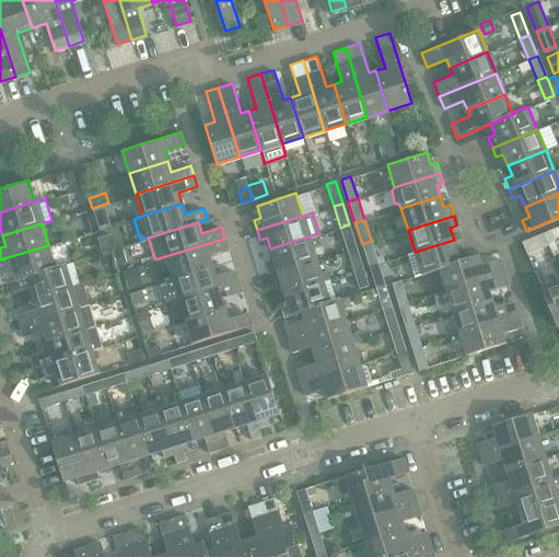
[(340,228),(347,248),(356,246),(349,224),(340,228)]
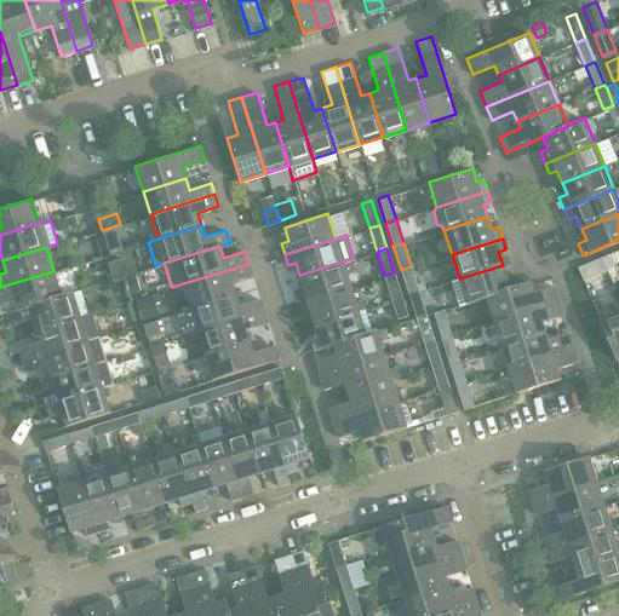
[(618,248),(600,257),(605,269),(609,281),(617,277),(613,266),(614,264),(618,262),(618,248)]
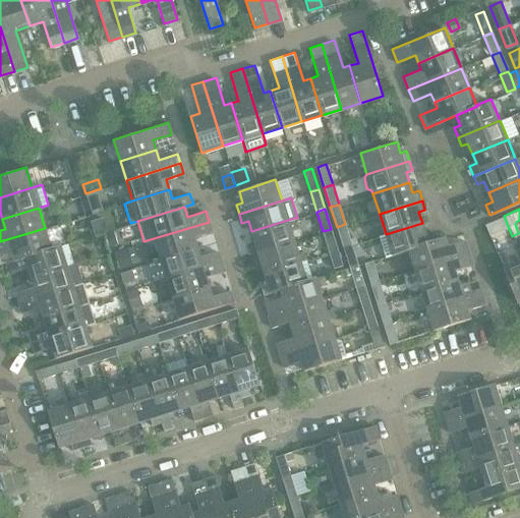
[(492,221),(484,224),(488,234),(508,226),(504,216),(492,221)]
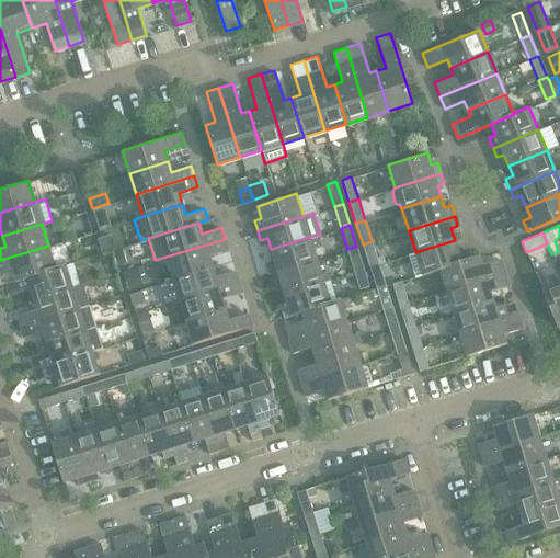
[(111,234),(96,238),(101,252),(111,250),(115,249),(111,234)]
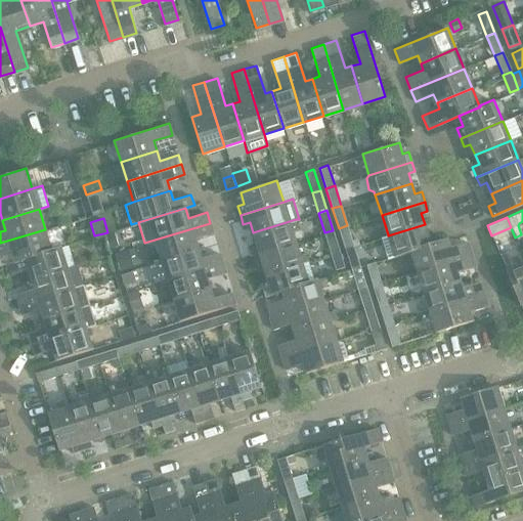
[(250,246),(253,255),(296,242),(293,230),(299,228),(296,219),(253,232),(256,244),(250,246)]
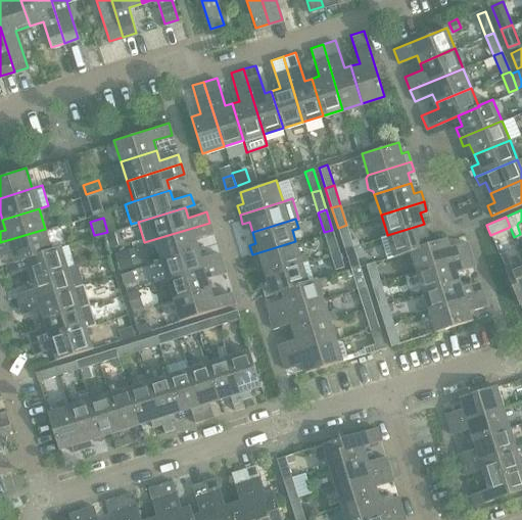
[(212,232),(209,223),(154,239),(160,260),(197,248),(194,238),(212,232)]
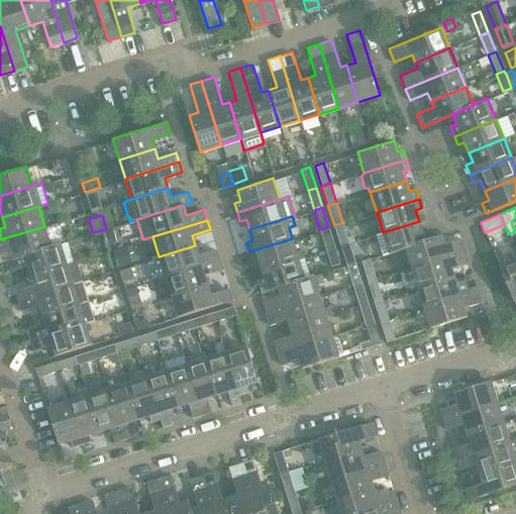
[(422,231),(419,221),(383,232),(383,231),(375,234),(381,254),(389,252),(405,247),(431,239),(431,237),(428,229),(422,231)]
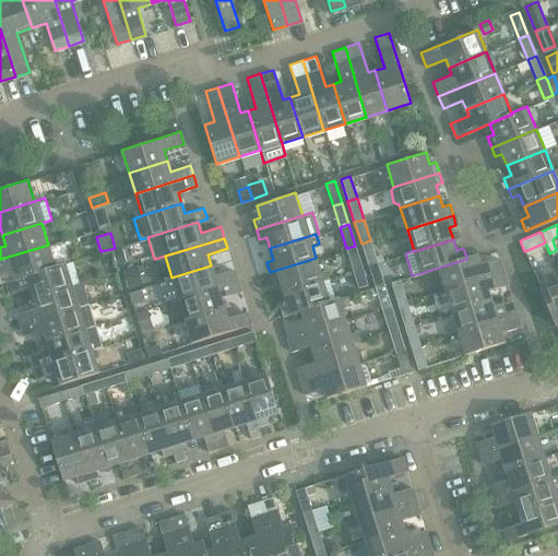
[(377,262),(370,240),(361,244),(368,265),(377,262)]
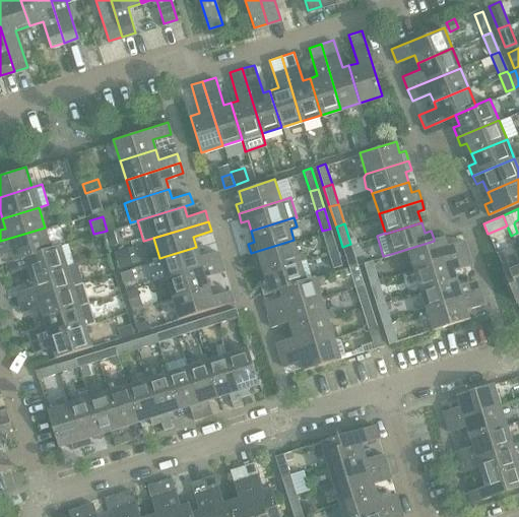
[(0,252),(11,249),(14,258),(51,247),(45,228),(0,241),(0,252)]
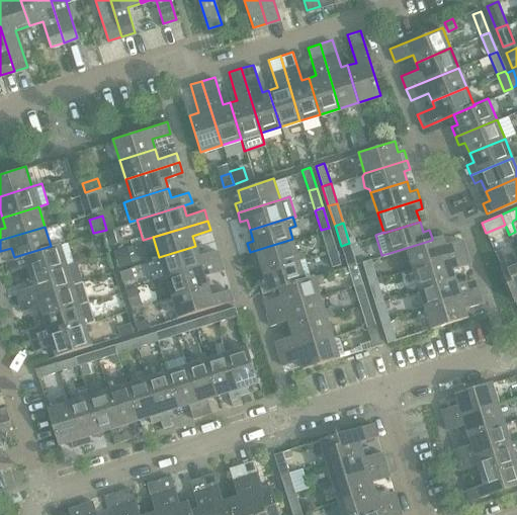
[(106,230),(102,231),(107,246),(116,243),(112,228),(106,230)]
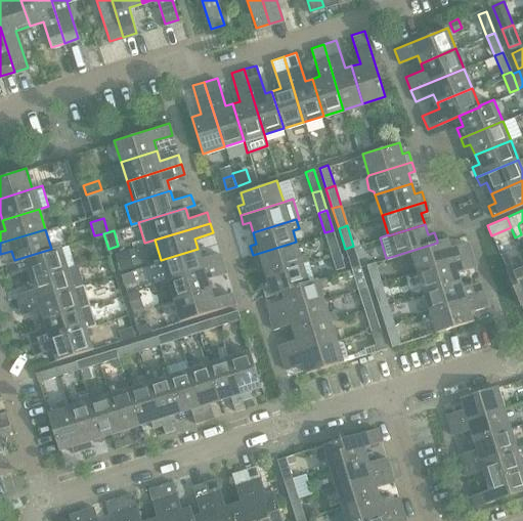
[(324,232),(331,253),(339,250),(333,230),(324,232)]
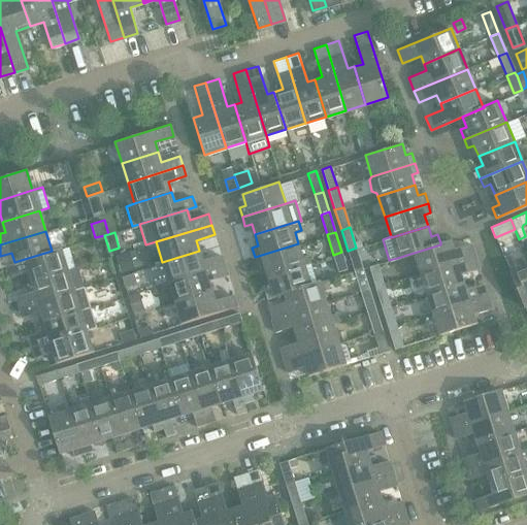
[(450,239),(440,242),(440,244),(414,253),(420,272),(474,256),(471,243),(453,249),(450,239)]
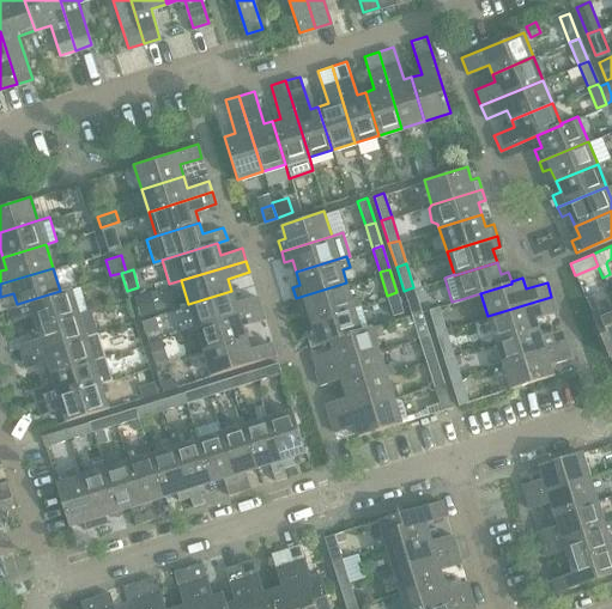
[(307,306),(310,320),(353,306),(353,305),(359,304),(357,294),(351,296),(346,282),(296,298),(300,309),(307,306)]
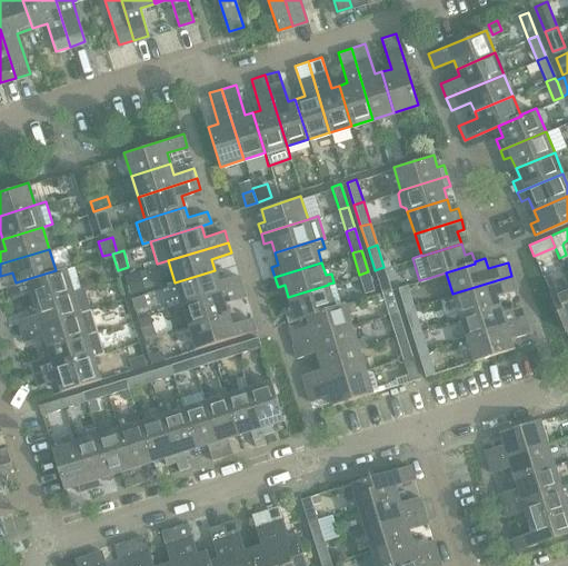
[(56,270),(16,283),(6,286),(10,298),(29,291),(32,303),(72,290),(80,288),(72,265),(56,270)]
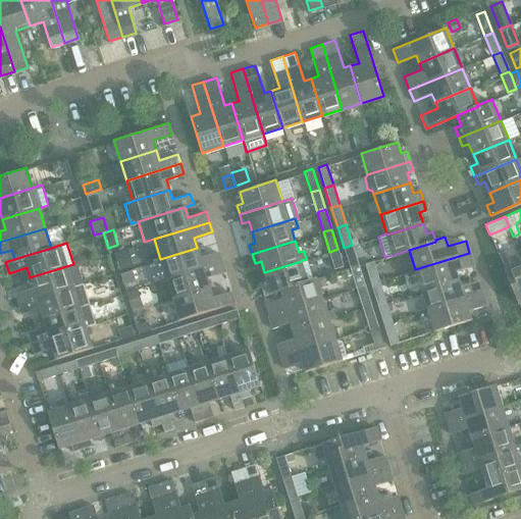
[(358,264),(352,245),(344,248),(350,267),(358,264)]
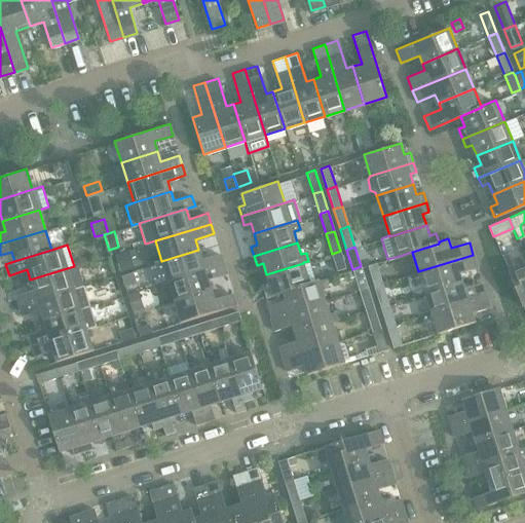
[(127,250),(114,253),(120,271),(134,267),(127,250)]
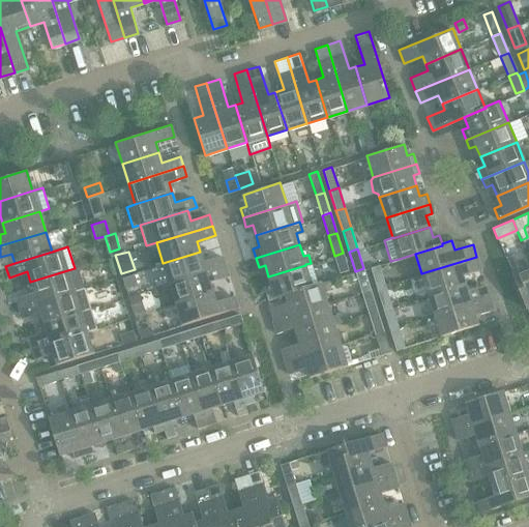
[(203,261),(200,252),(163,263),(169,283),(225,266),(222,255),(203,261)]
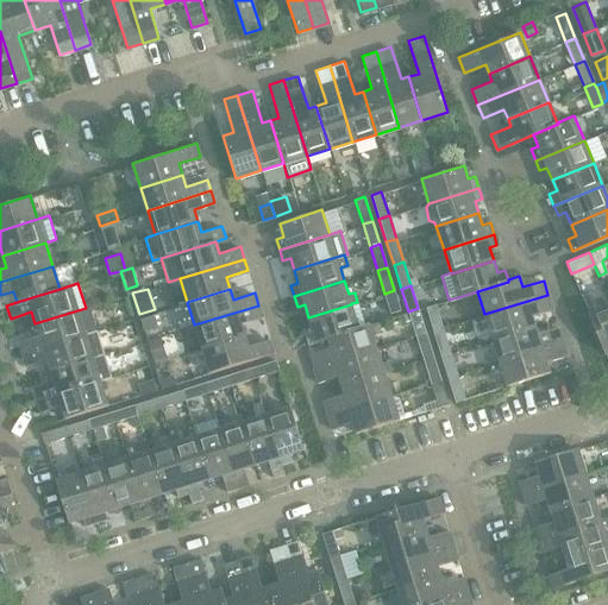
[(400,309),(394,290),(384,294),(390,312),(400,309)]
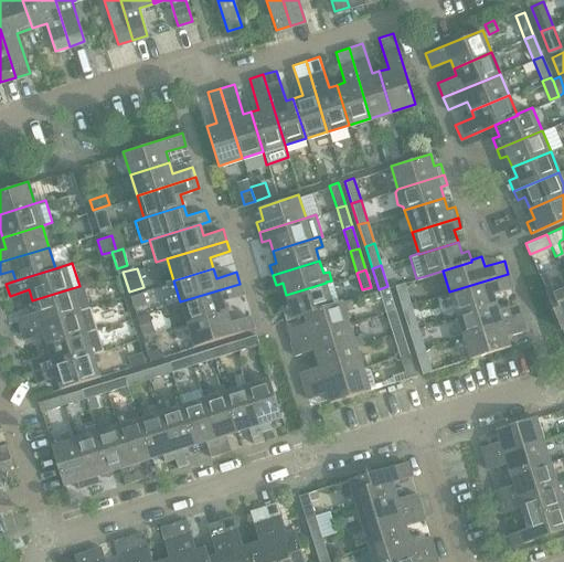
[(512,287),(508,274),(449,292),(456,314),(496,301),(493,293),(512,287)]
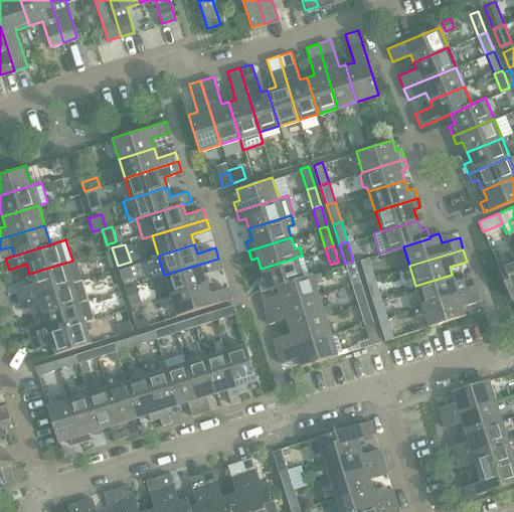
[(264,279),(258,281),(261,291),(276,286),(303,277),(303,276),(308,275),(302,256),(297,257),(297,258),(261,269),(264,279)]
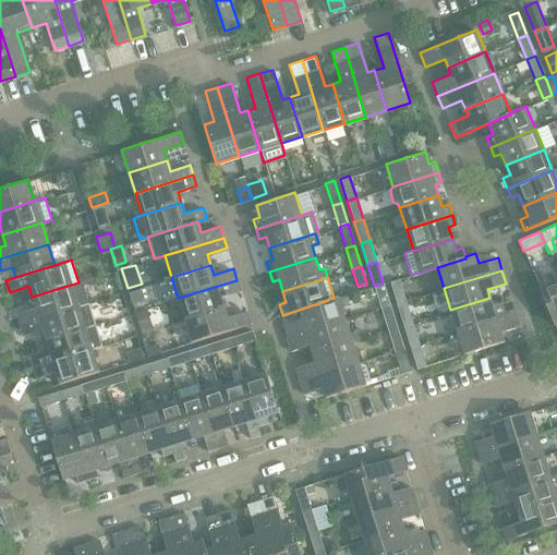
[(389,281),(396,303),(406,300),(399,278),(389,281)]
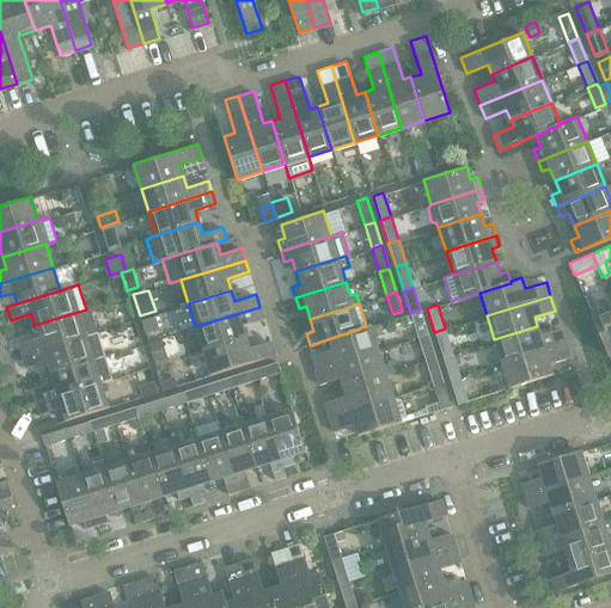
[(610,305),(591,313),(609,355),(610,354),(610,305)]
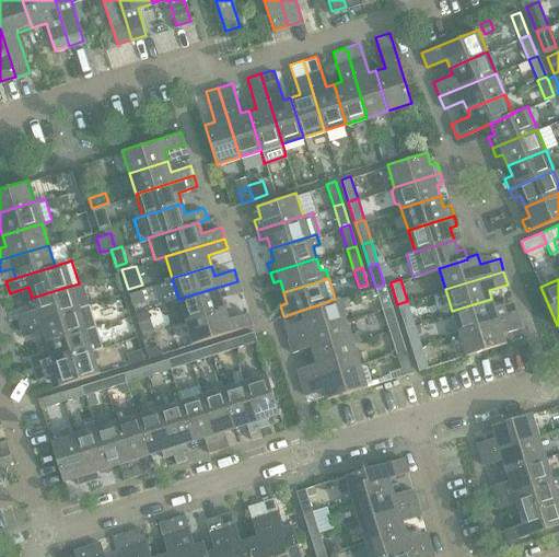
[(241,291),(237,281),(178,299),(185,321),(224,308),(221,297),(241,291)]
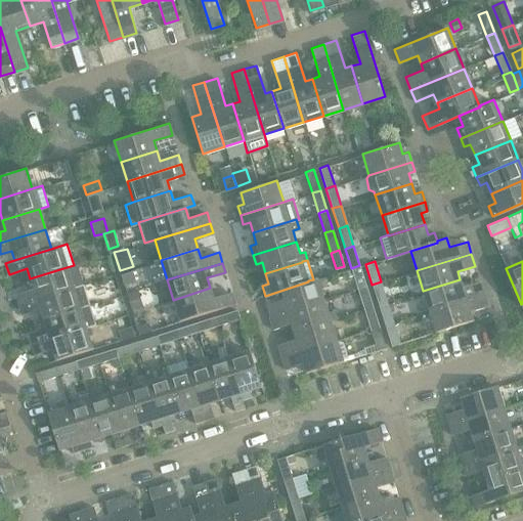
[(15,294),(18,304),(83,285),(77,264),(67,267),(30,278),(34,289),(15,294)]
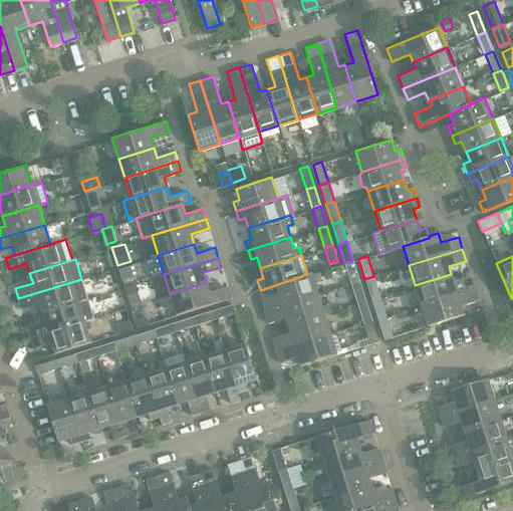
[(344,263),(350,283),(358,280),(352,260),(344,263)]
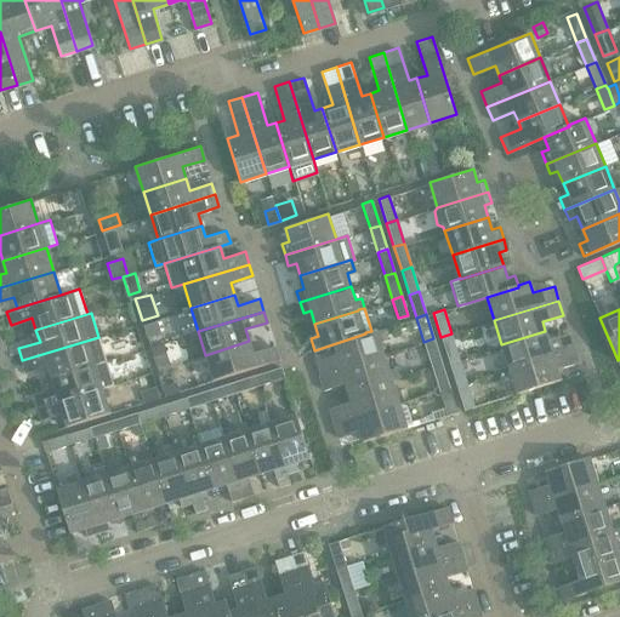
[(154,319),(143,323),(147,336),(159,332),(154,319)]
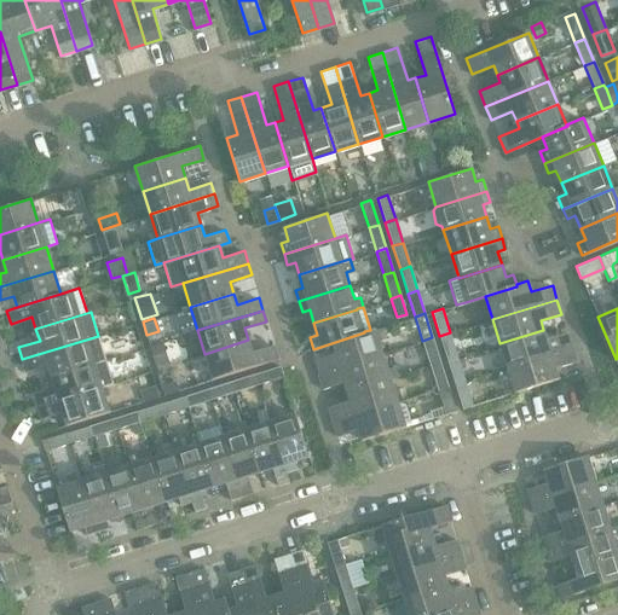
[(313,359),(318,373),(382,353),(379,338),(385,337),(382,328),(375,330),(375,328),(364,331),(364,332),(331,343),(335,352),(313,359)]
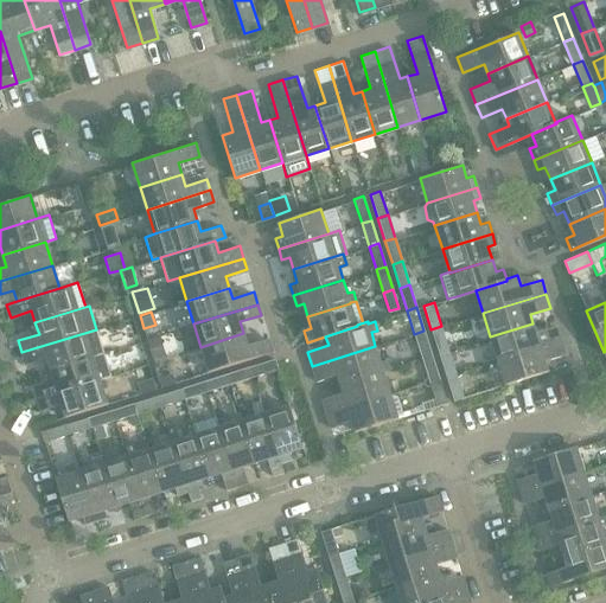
[(535,332),(533,324),(490,337),(497,359),(561,340),(556,325),(535,332)]
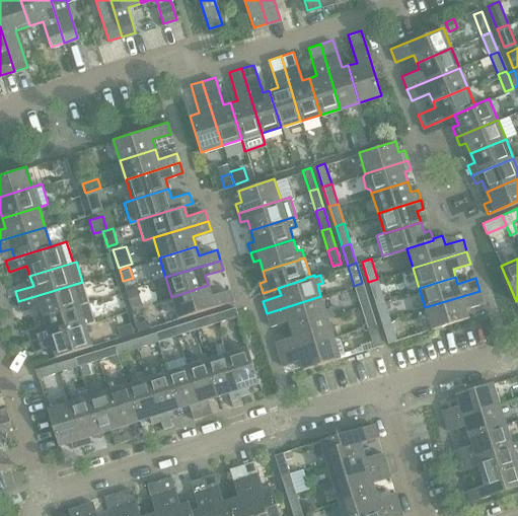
[(368,282),(374,301),(383,299),(377,279),(368,282)]
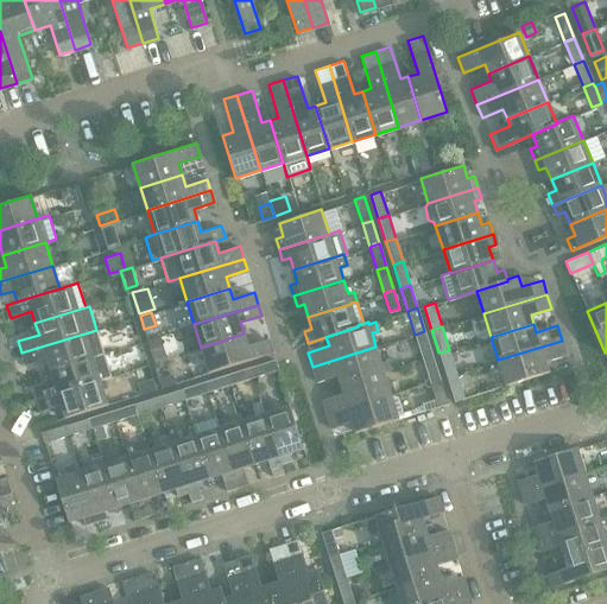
[(45,357),(50,369),(103,353),(96,330),(21,353),(25,364),(45,357)]
